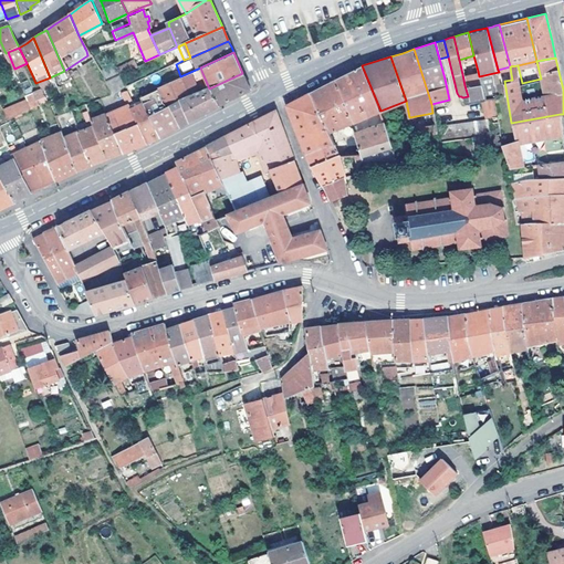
[(134,60),(101,73),(104,81),(121,74),(136,66),(134,60)]
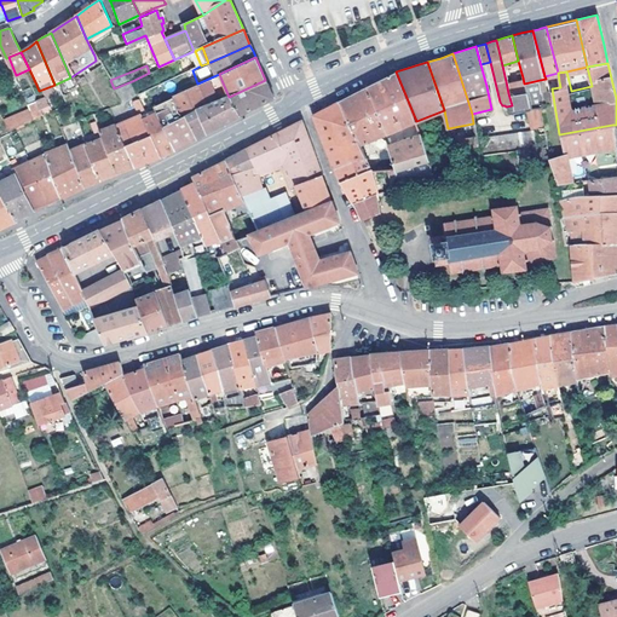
[(416,121),(396,71),(378,81),(364,87),(384,134),(416,121)]
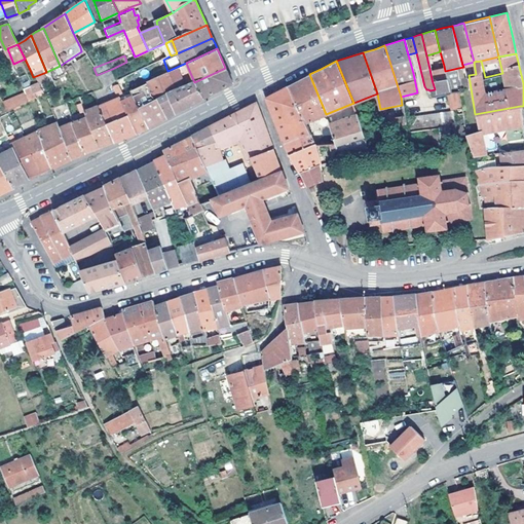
[(170,76),(188,68),(186,63),(167,71),(170,76)]
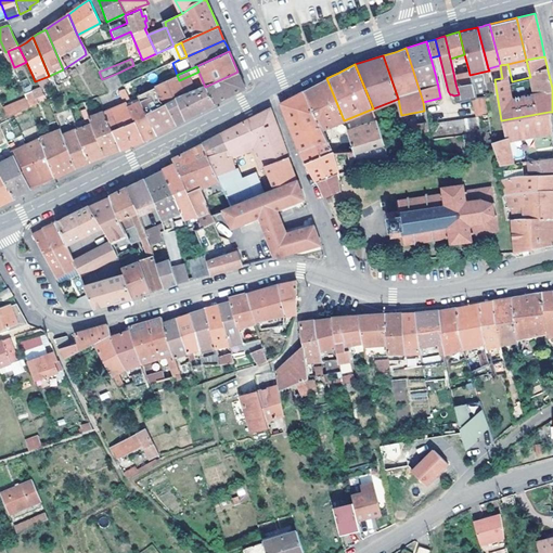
[(67,77),(67,76),(65,72),(63,69),(49,76),(52,84),(67,77)]
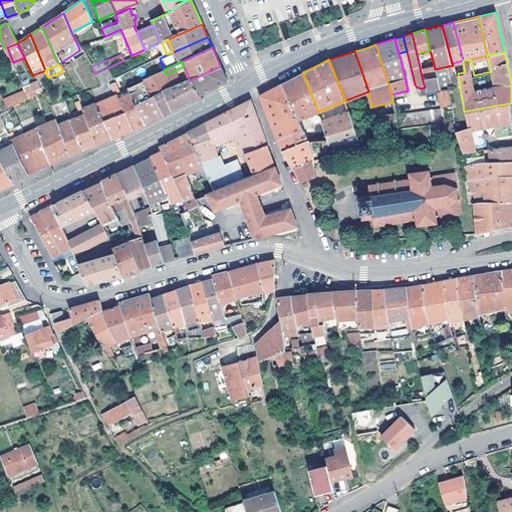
[(434,64),(420,67),(422,77),(436,74),(435,69),(434,64)]
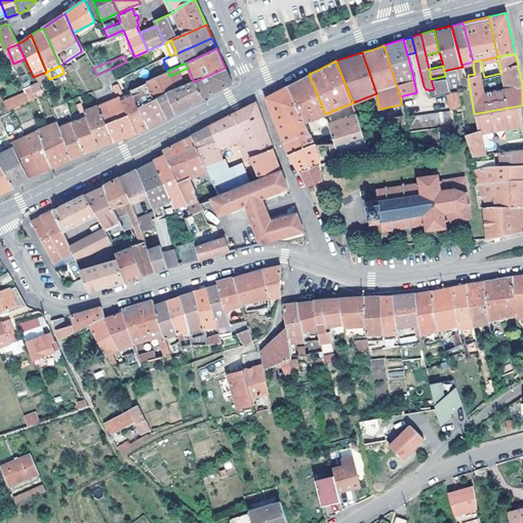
[(466,84),(463,67),(457,68),(459,84),(466,84)]
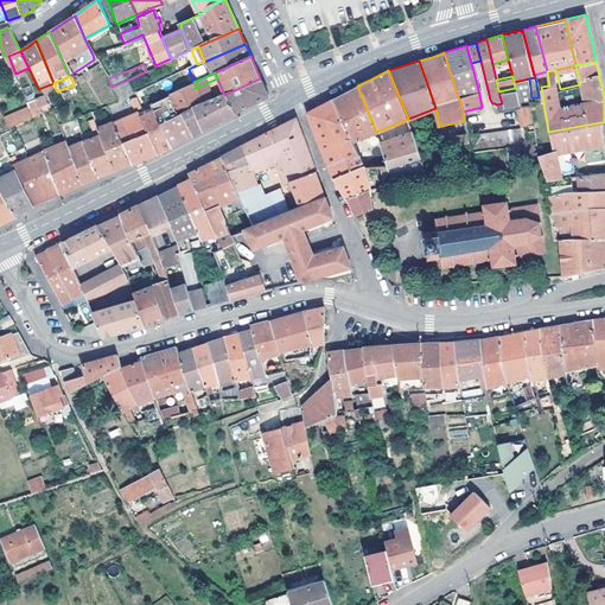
[(260,78),(224,95),(234,113),(268,96),(266,90),(263,87),(260,78)]
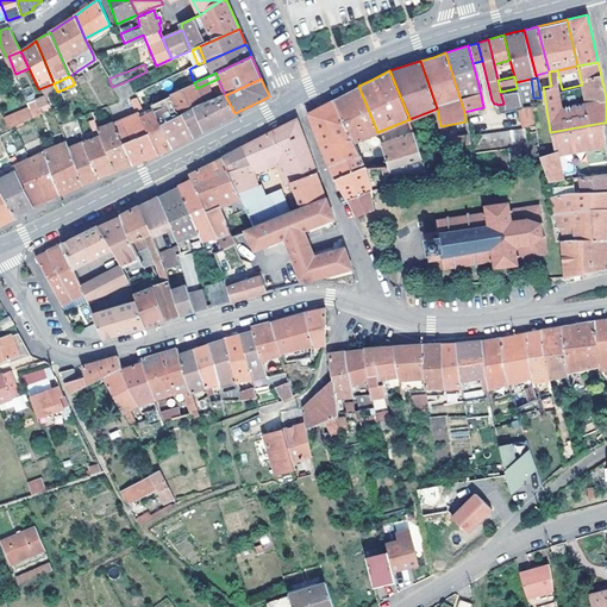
[(183,114),(195,108),(205,105),(201,97),(196,88),(194,82),(170,94),(174,102),(180,116),(183,114)]
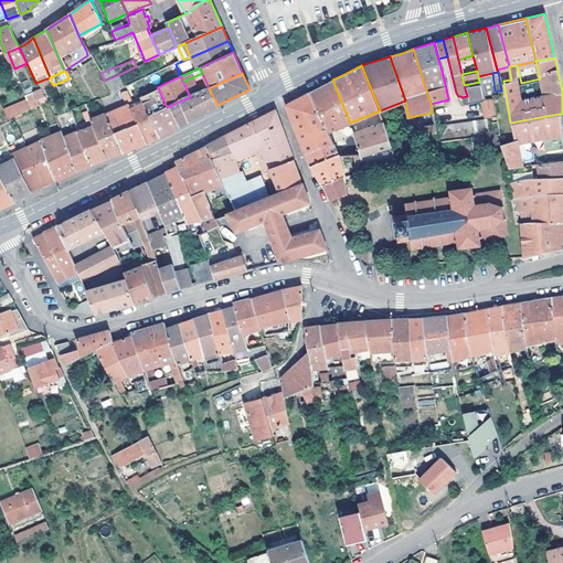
[(35,83),(33,77),(27,80),(32,93),(39,89),(35,83)]
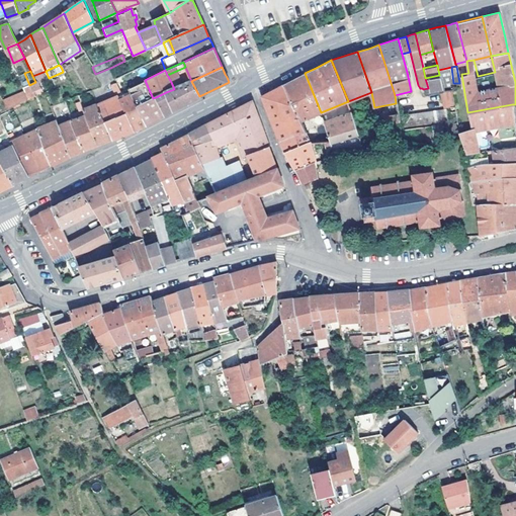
[(283,84),(301,121),(321,112),(305,73),(295,78),(290,80),(283,84)]
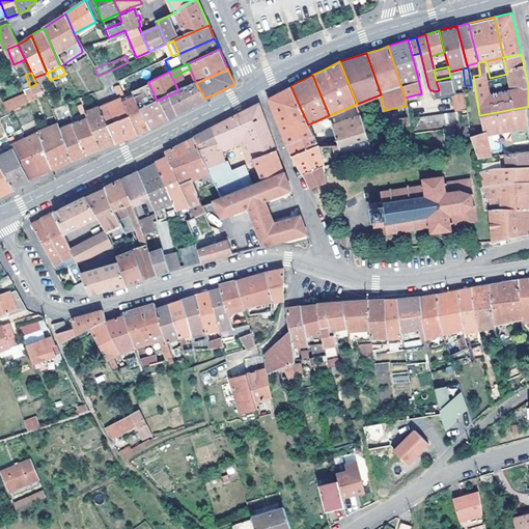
[(450,77),(436,80),(439,90),(452,87),(450,77)]
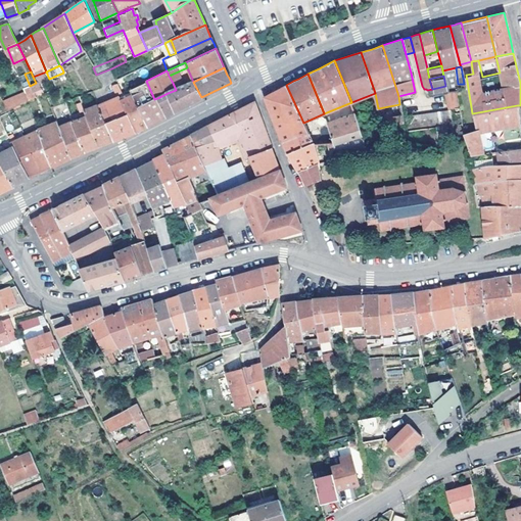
[(112,85),(117,97),(120,97),(119,93),(122,92),(116,80),(115,78),(111,80),(113,85),(112,85)]
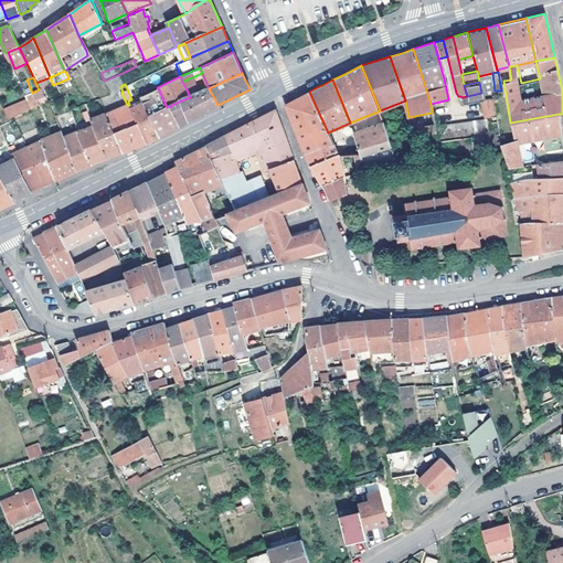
[(190,97),(203,91),(201,86),(195,88),(194,86),(187,89),(190,97)]
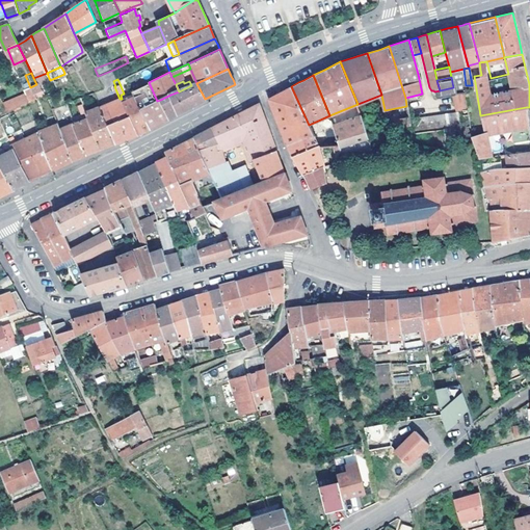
[(190,107),(205,99),(196,83),(191,85),(179,91),(170,95),(179,113),(190,107)]
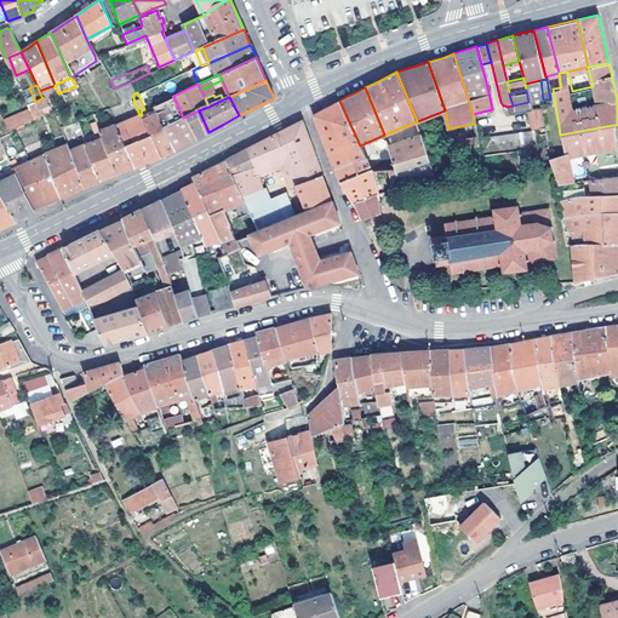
[(24,107),(30,121),(39,118),(36,112),(40,110),(43,116),(50,114),(43,98),(35,102),(26,106),(24,107)]
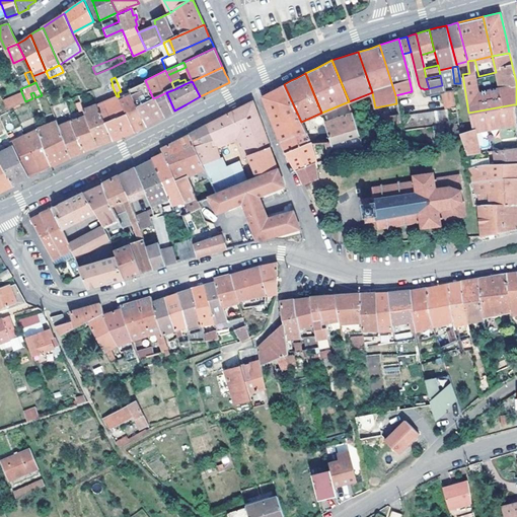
[(301,122),(284,84),(262,95),(272,122),(280,142),(305,131),(301,122)]
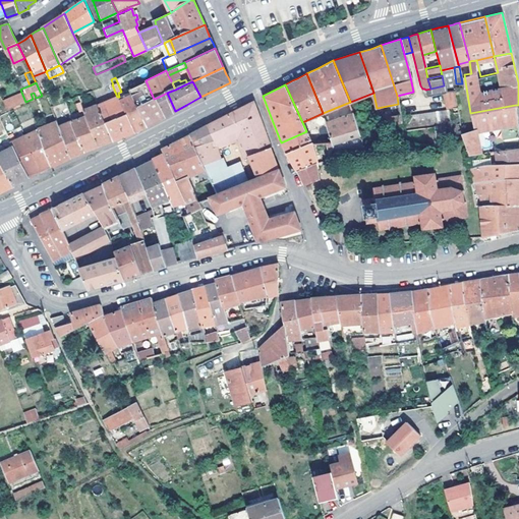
[(149,88),(132,94),(137,106),(154,99),(149,88)]
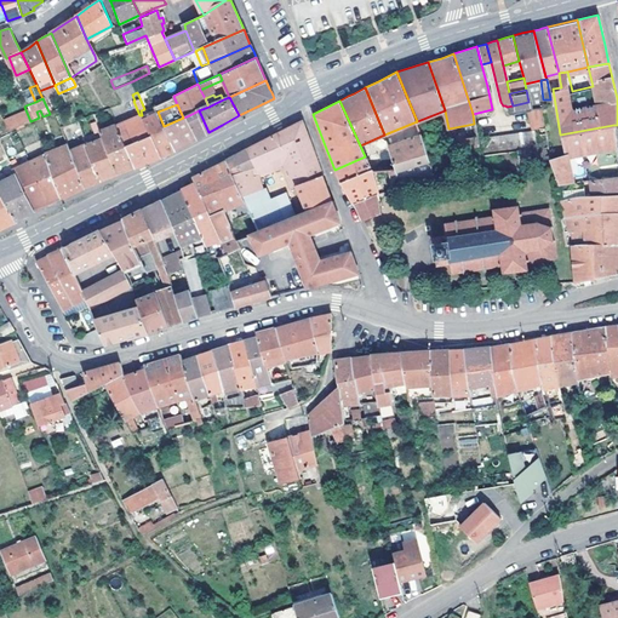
[(525,108),(528,127),(542,125),(539,106),(525,108)]
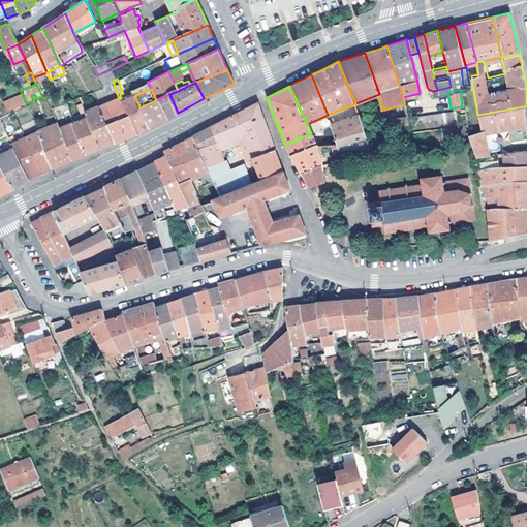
[(178,113),(169,94),(159,99),(166,118),(172,116),(178,113)]
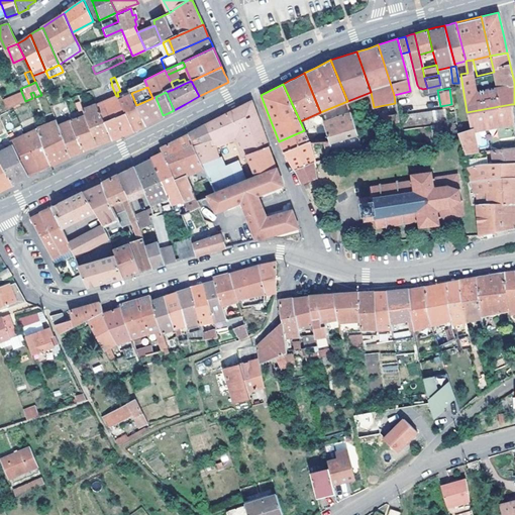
[(144,125),(136,105),(131,93),(119,98),(133,131),(139,128),(144,125)]
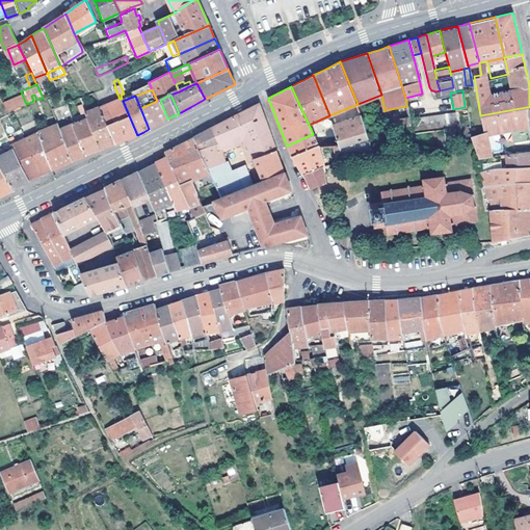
[(137,135),(123,101),(122,99),(120,99),(100,108),(114,143),(125,139),(137,135)]
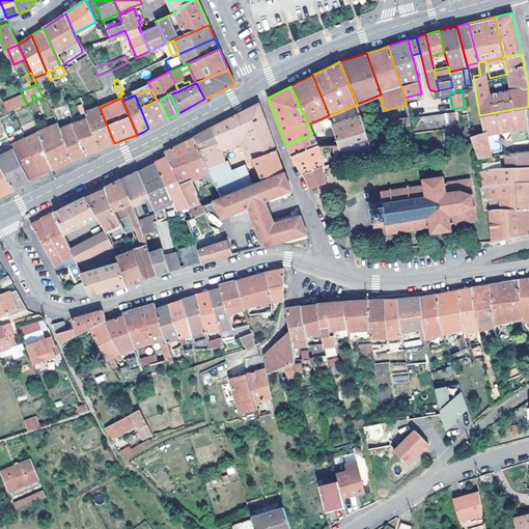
[(167,118),(160,100),(157,101),(140,108),(148,129),(159,122),(167,118)]
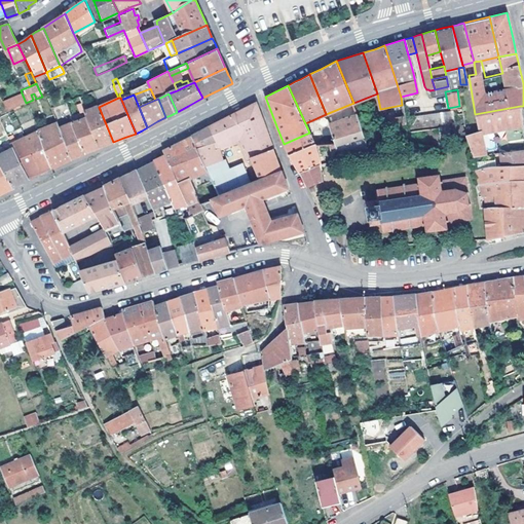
[(239,139),(247,158),(250,157),(273,149),(268,137),(256,102),(209,126),(217,141),(220,151),(234,144),(233,141),(239,139)]
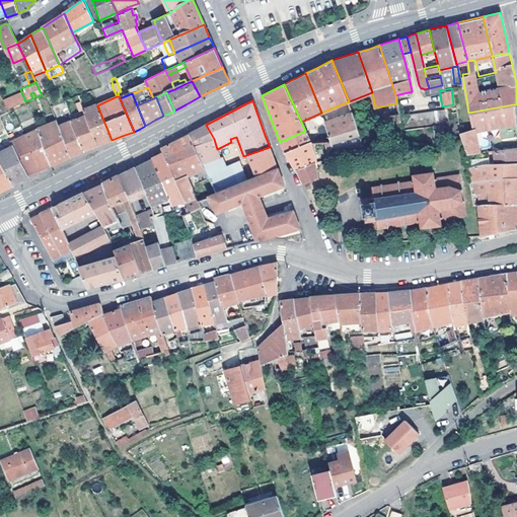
[(112,140),(97,105),(96,103),(83,108),(85,116),(97,146),(104,143),(112,140)]
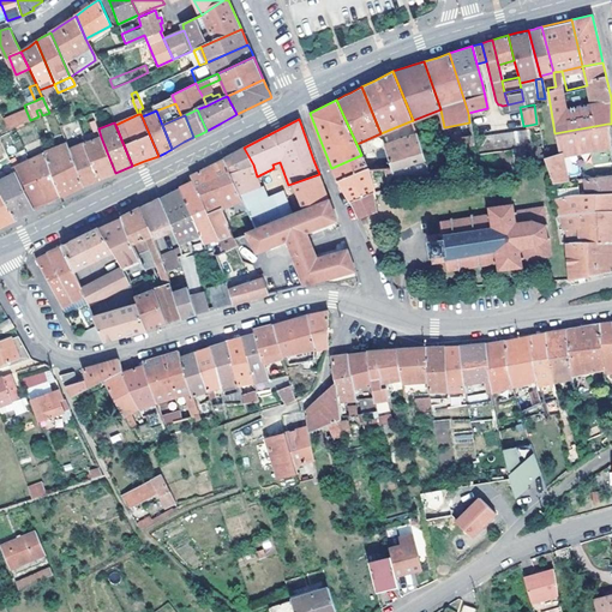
[(83,124),(77,125),(82,137),(88,136),(83,124)]
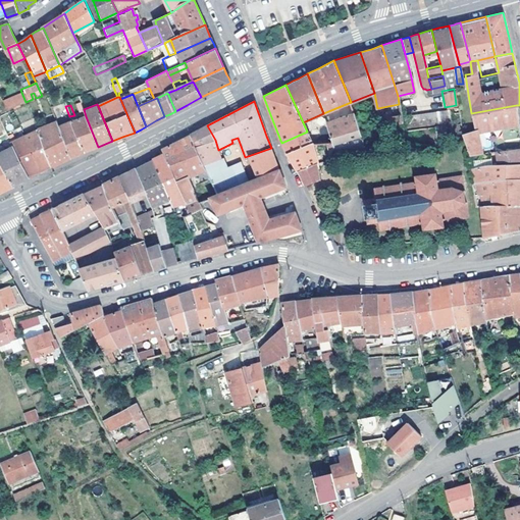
[(516,105),(471,113),(474,130),(518,121),(516,105)]
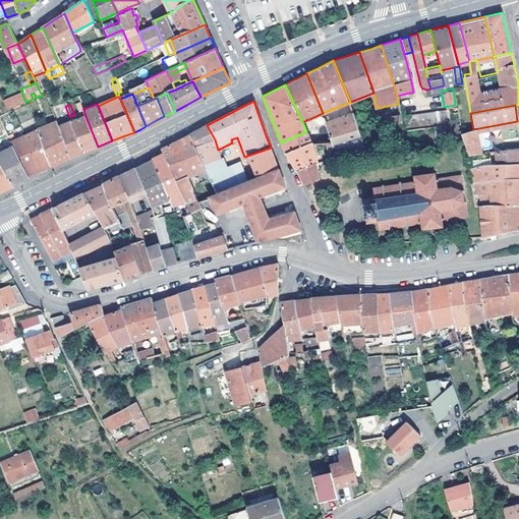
[(60,162),(69,157),(57,127),(50,110),(49,108),(45,109),(51,123),(36,130),(51,167),(60,162)]
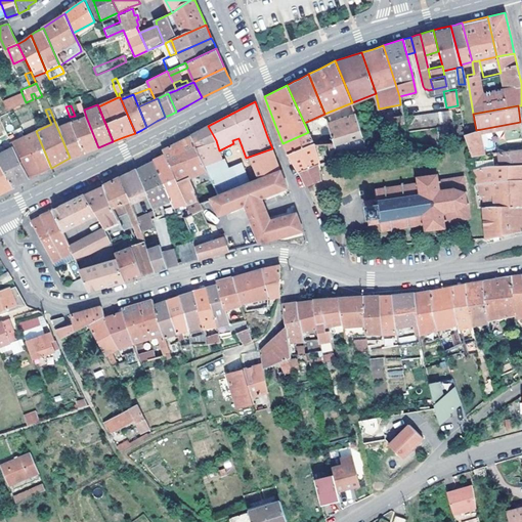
[(0,127),(5,124),(15,120),(10,110),(4,113),(0,114),(0,127)]
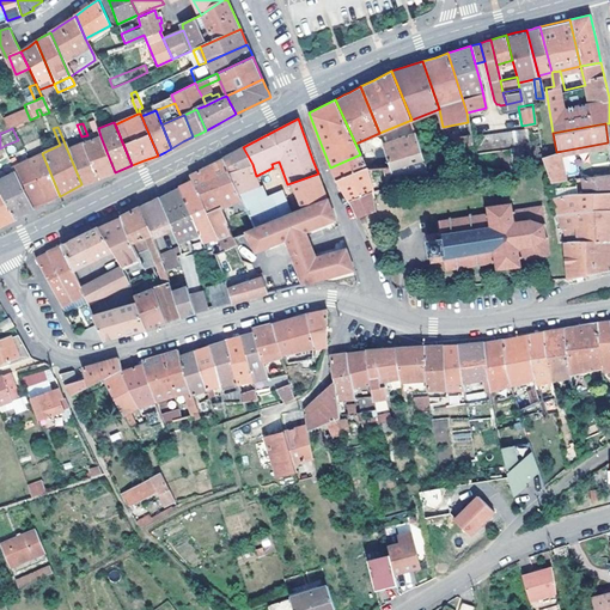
[(490,130),(492,144),(522,141),(520,128),(490,130)]
